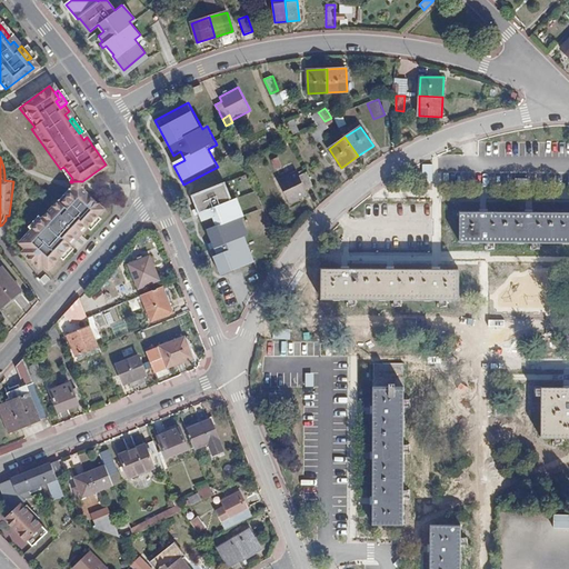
[(270,160),(275,169),(282,166),(278,157),(270,160)]
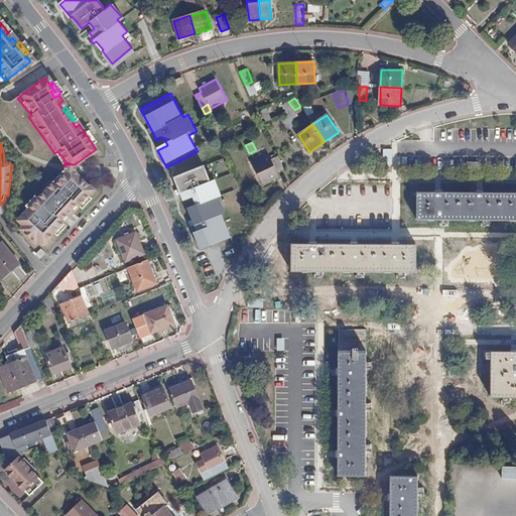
[(54,153),(63,164),(66,161),(57,151),(54,153)]
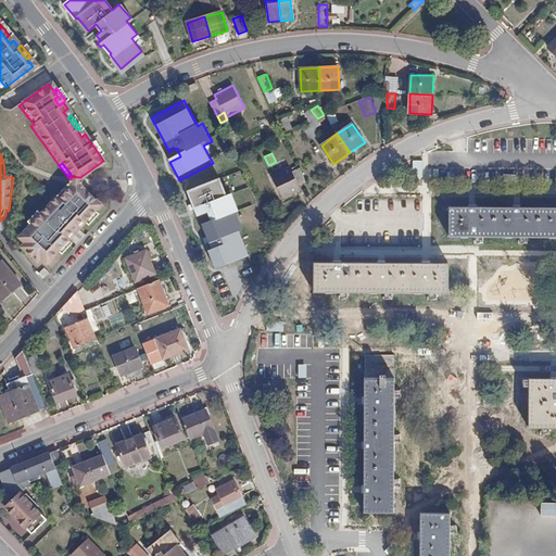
[(302,190),(300,186),(305,182),(299,168),(292,172),(290,166),(272,176),(282,199),(302,190)]
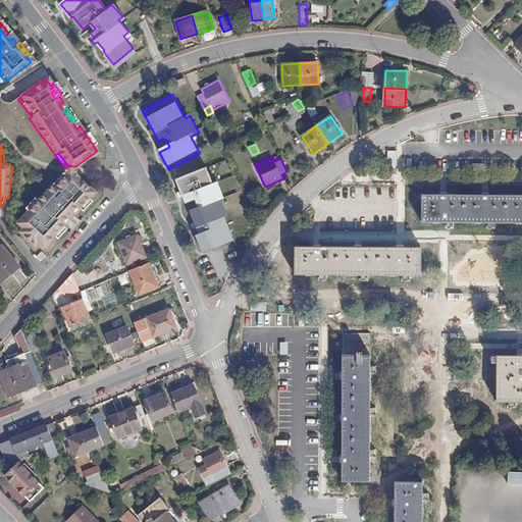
[(210,171),(177,184),(183,196),(178,197),(180,204),(185,202),(188,209),(199,205),(202,213),(193,217),(198,230),(194,231),(196,237),(200,236),(203,242),(200,244),(207,261),(240,249),(229,223),(232,222),(226,205),(228,204),(221,187),(217,188),(210,171)]
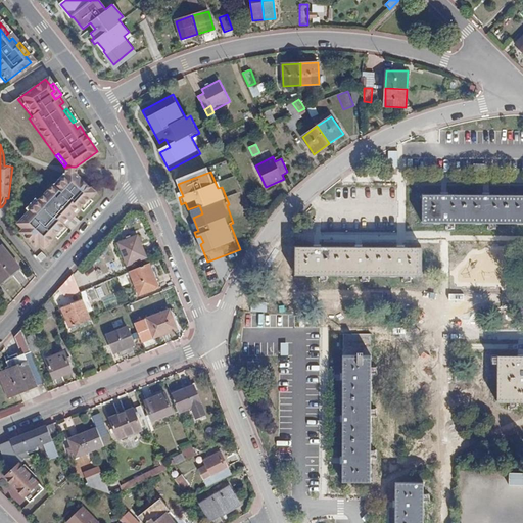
[(66,176),(57,186),(54,184),(40,200),(31,209),(18,223),(25,228),(21,232),(33,242),(36,239),(40,243),(45,247),(58,235),(66,226),(67,225),(65,223),(70,218),(74,221),(80,215),(76,211),(81,206),(83,208),(92,198),(100,191),(82,174),(66,174),(66,175),(64,175),(66,176)]
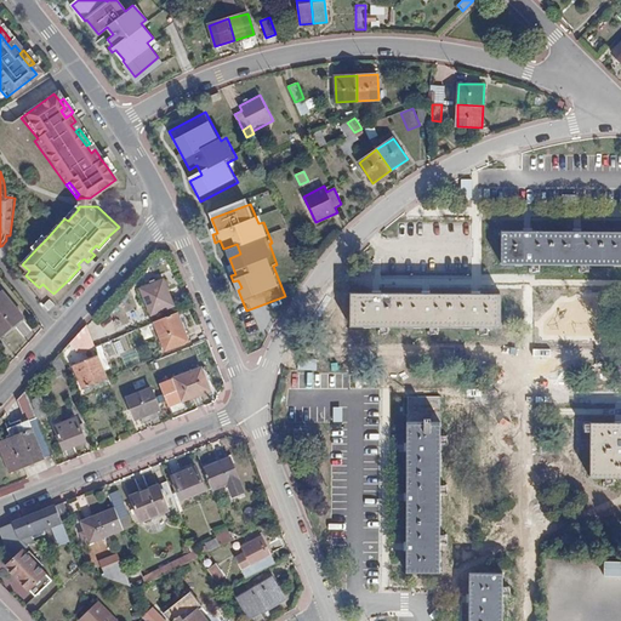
[(77,208),(64,218),(68,221),(79,209),(77,208)]
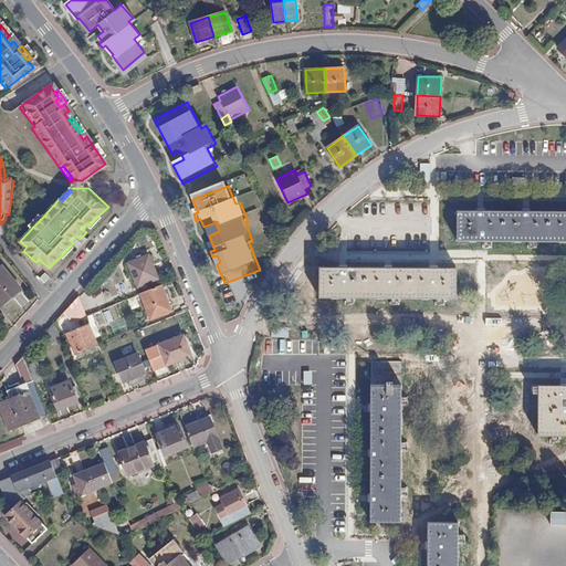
[(458,241),(565,241),(565,211),(459,211),(458,241)]
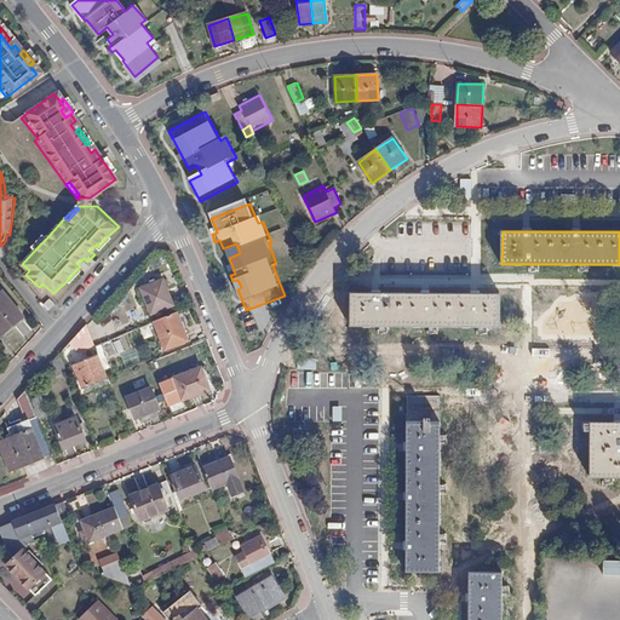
[(45,235),(34,247),(36,248),(47,237),(45,235)]
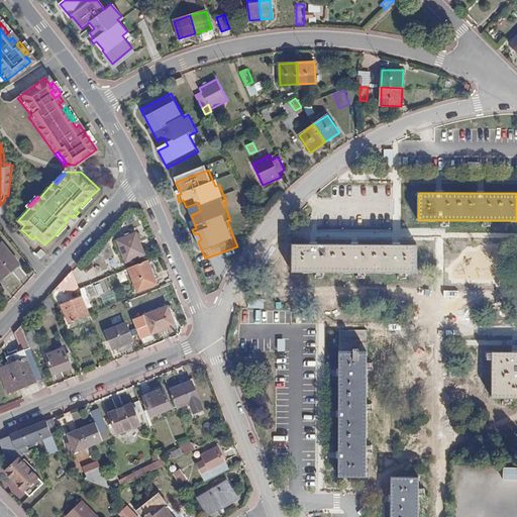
[(85,209),(94,199),(91,196),(82,206),(85,209)]
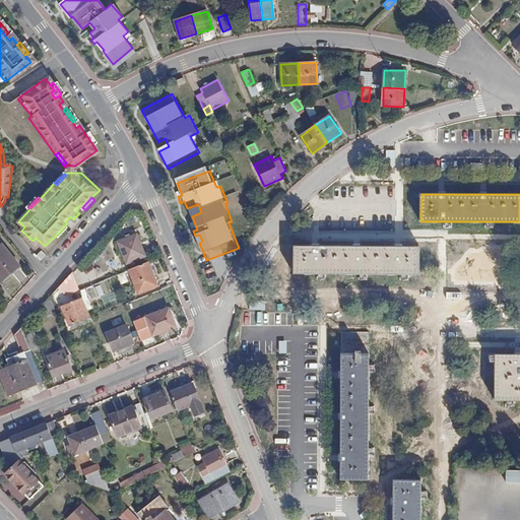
[(61,236),(69,226),(66,224),(58,234),(61,236)]
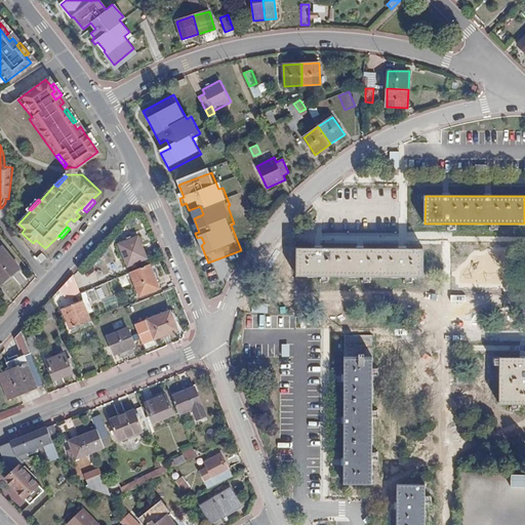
[(128,267),(148,258),(138,236),(119,244),(128,267)]
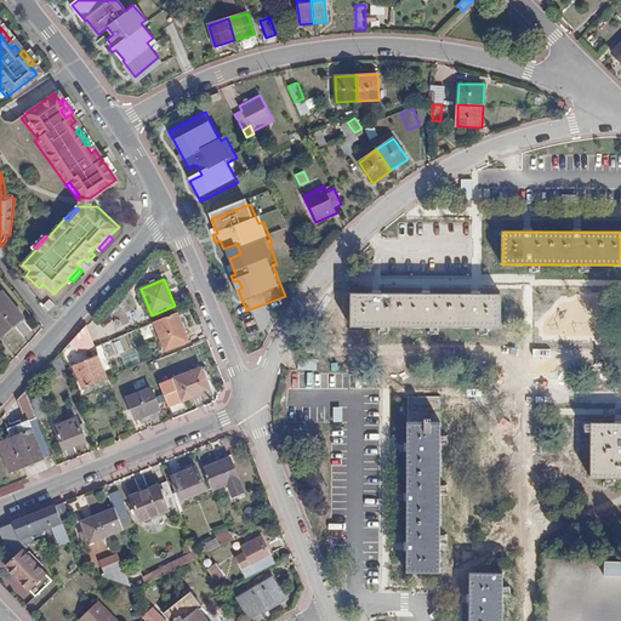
[(0,294),(0,335),(1,336),(23,318),(3,292),(0,294)]
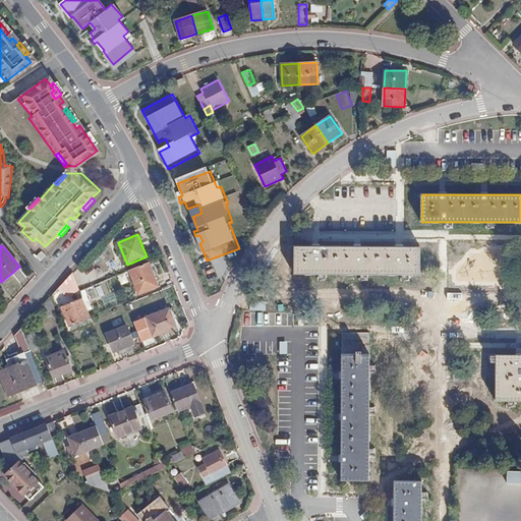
[(295,274),(420,275),(420,247),(295,246),(295,274)]
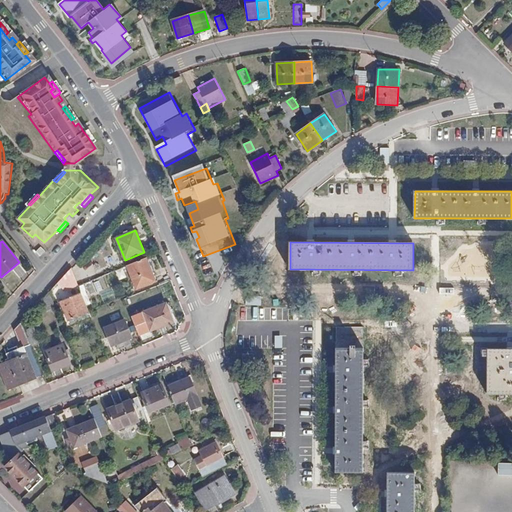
[(38,253),(43,257),(47,252),(42,248),(38,253)]
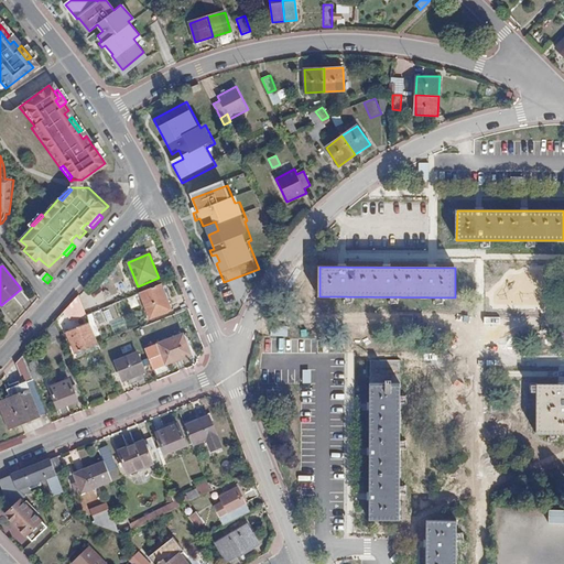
[(151,318),(172,310),(161,283),(140,292),(151,318)]
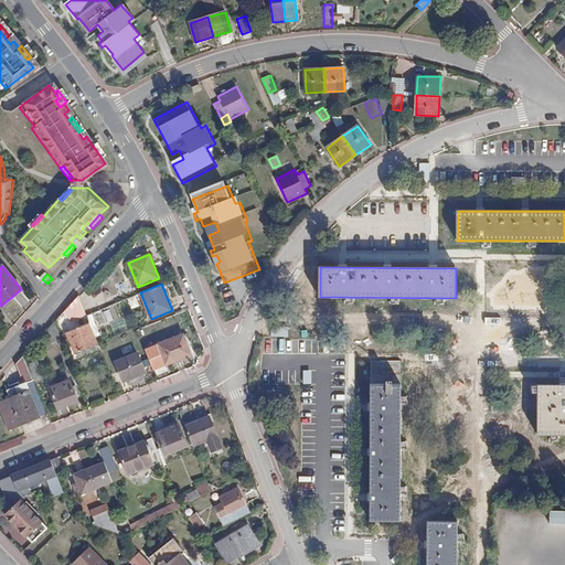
[(72,320),(84,307),(80,296),(63,313),(72,320)]
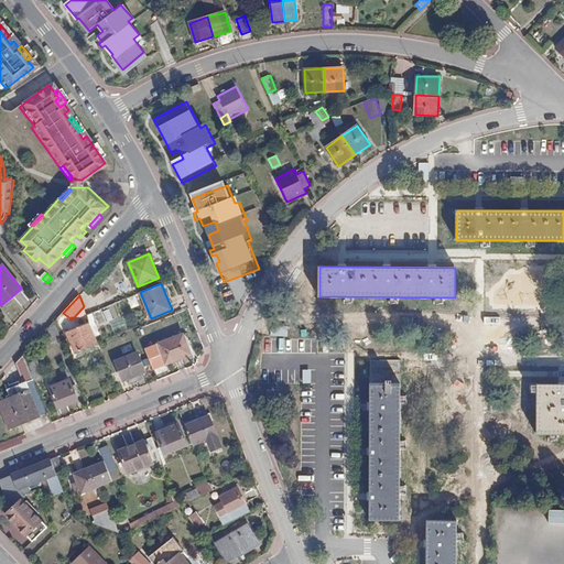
[(54,342),(62,338),(55,321),(54,322),(49,328),(54,342)]
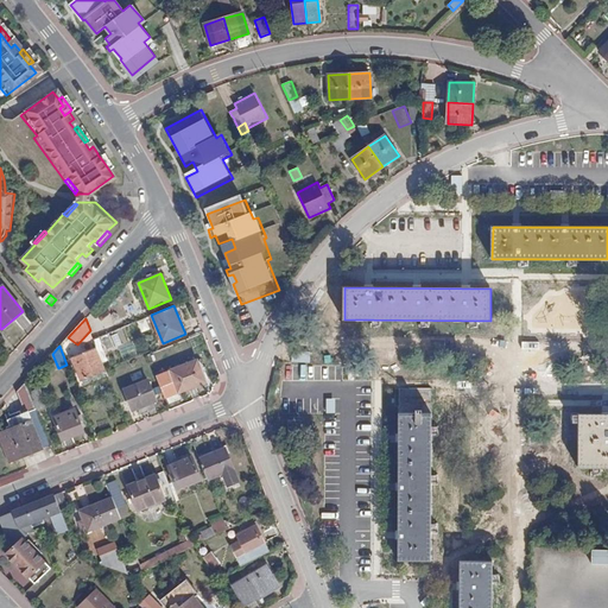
[(73,358),(82,380),(106,371),(97,348),(73,358)]
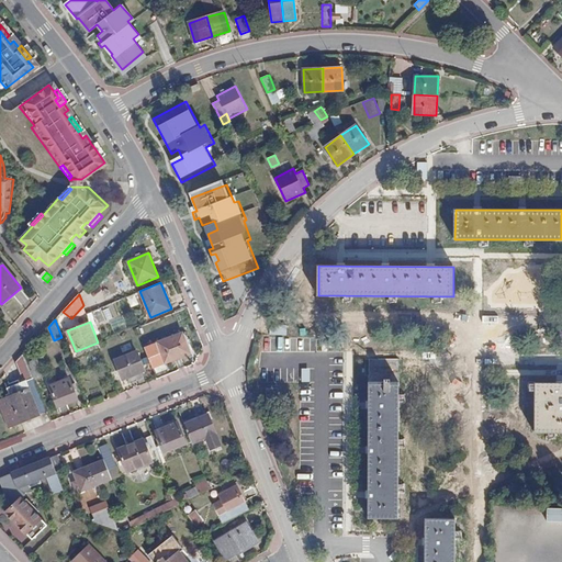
[(187,332),(182,334),(190,353),(194,351),(187,332)]
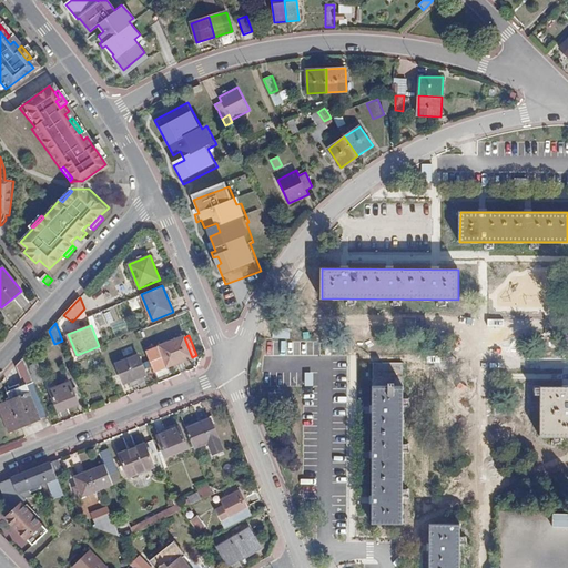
[(160,346),(168,366),(192,357),(184,337),(160,346)]
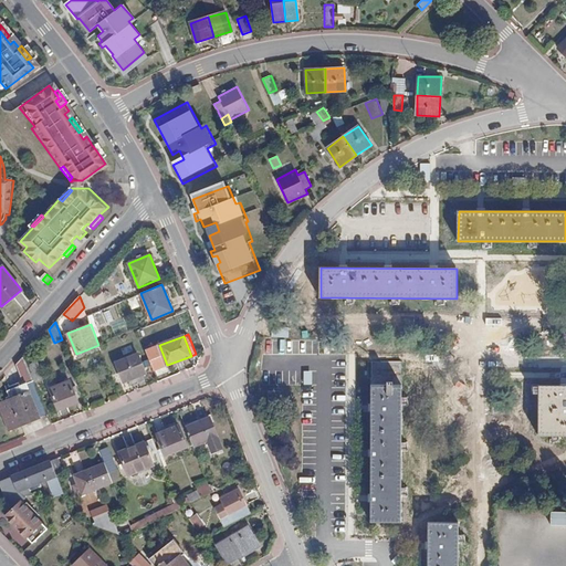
[(138,353),(116,362),(125,383),(136,377),(146,374),(138,353)]
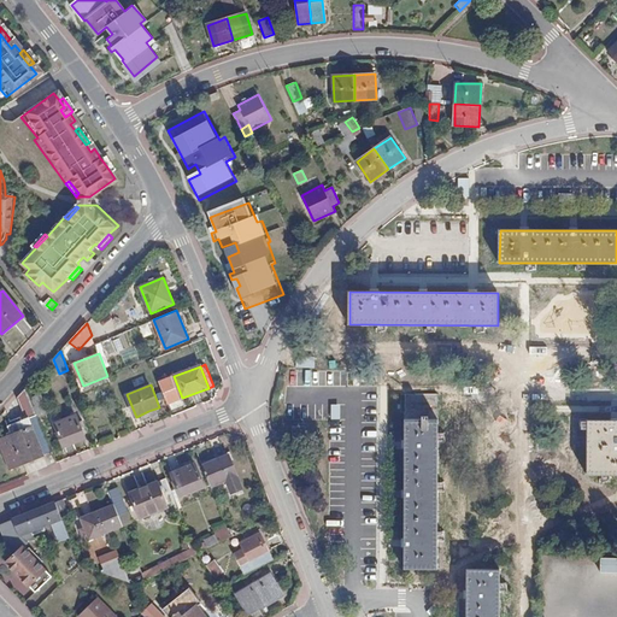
[(48,412),(42,393),(36,395),(43,415),(48,412)]
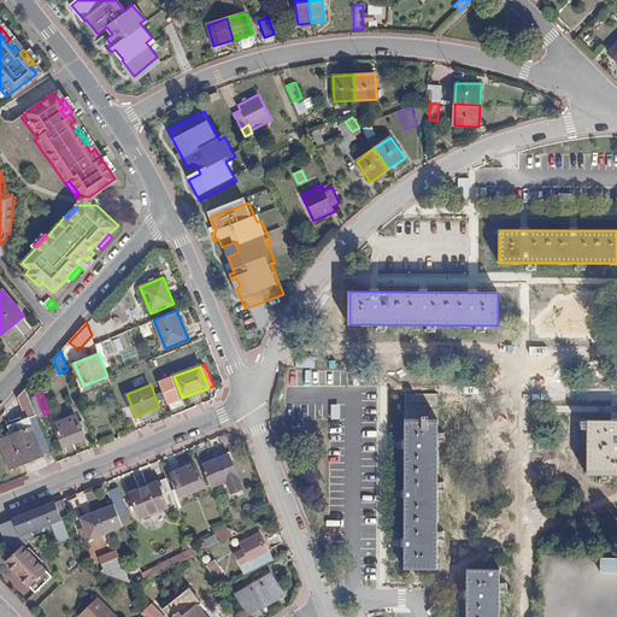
[(405,569),(438,569),(438,394),(401,394),(401,412),(406,412),(405,569)]
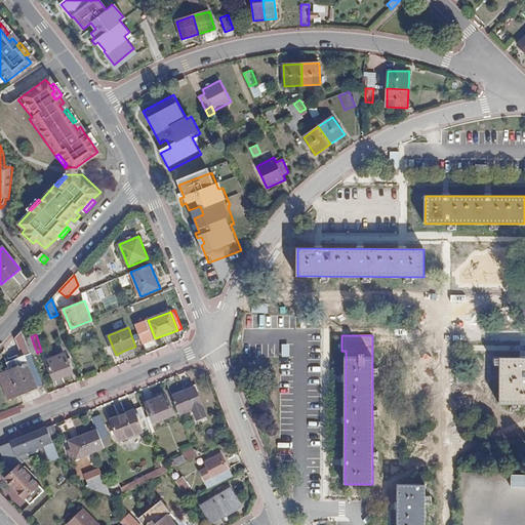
[(31,336),(26,338),(32,353),(32,355),(37,353),(31,336)]
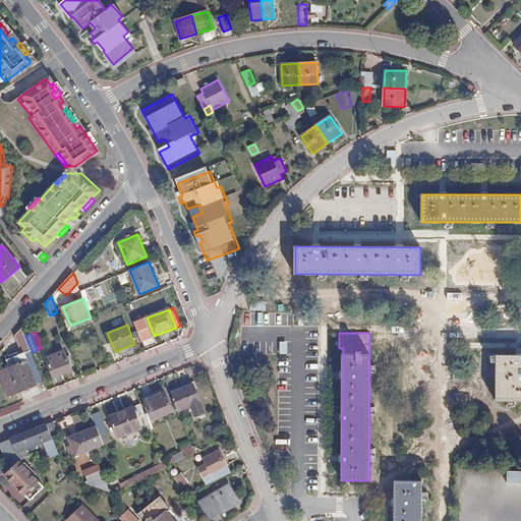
[(116,355),(127,351),(125,347),(115,352),(116,355)]
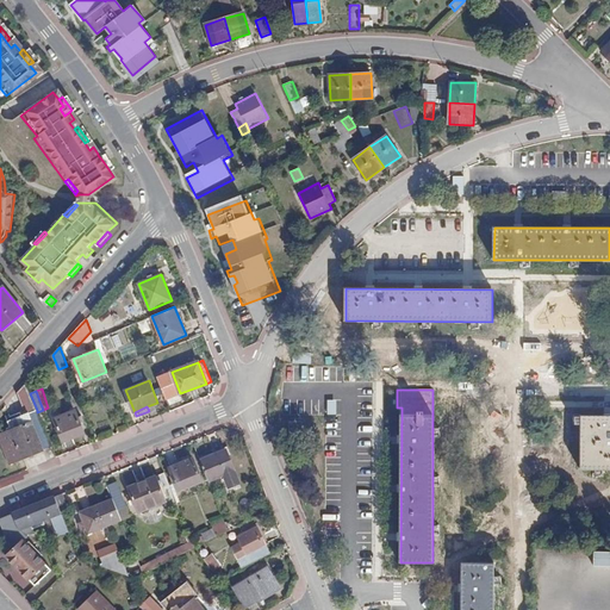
[(45,449),(44,448),(50,444),(37,412),(37,410),(30,414),(30,411),(8,419),(11,427),(8,428),(10,431),(0,435),(11,464),(45,449)]
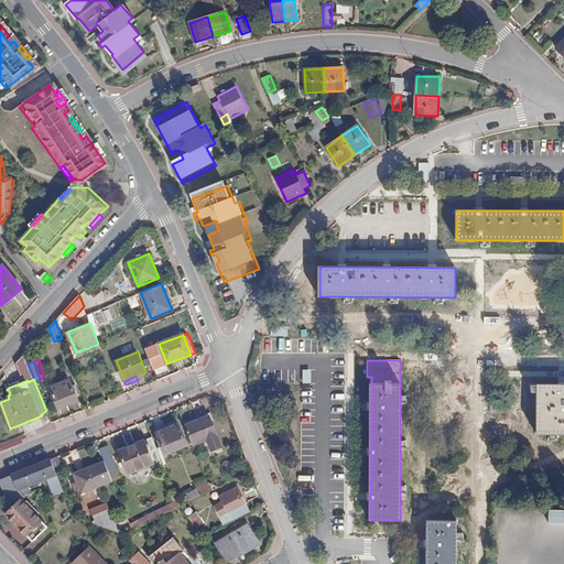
[(58,409),(78,401),(69,379),(50,387),(58,409)]
